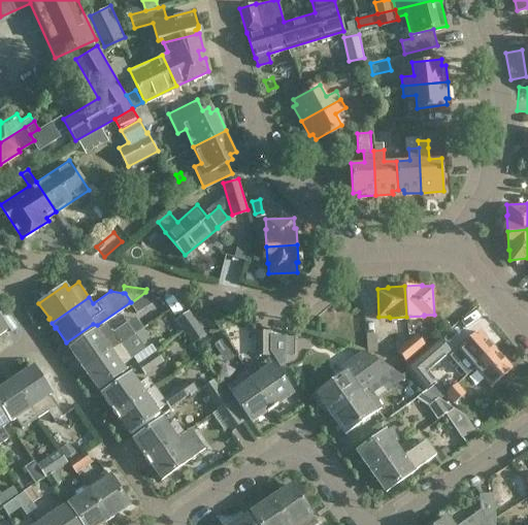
[(131,302),(130,302),(136,310),(152,299),(146,291),(145,292),(131,302)]
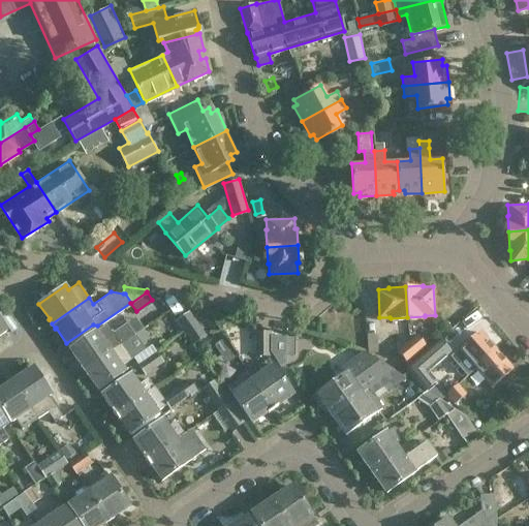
[(205,334),(189,311),(177,319),(192,342),(205,334)]
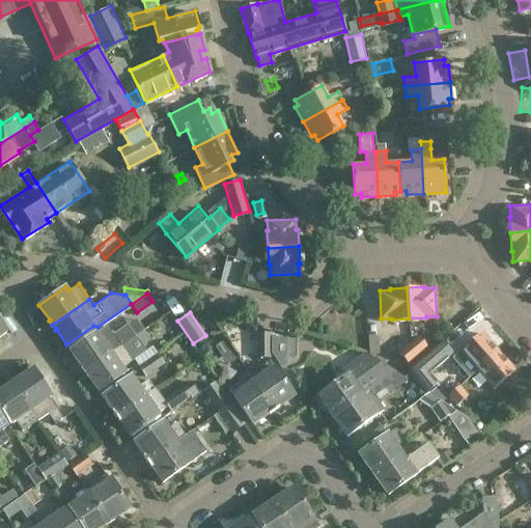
[(83,370),(135,334),(127,323),(113,333),(112,331),(111,332),(106,325),(71,350),(81,365),(80,365),(83,370)]
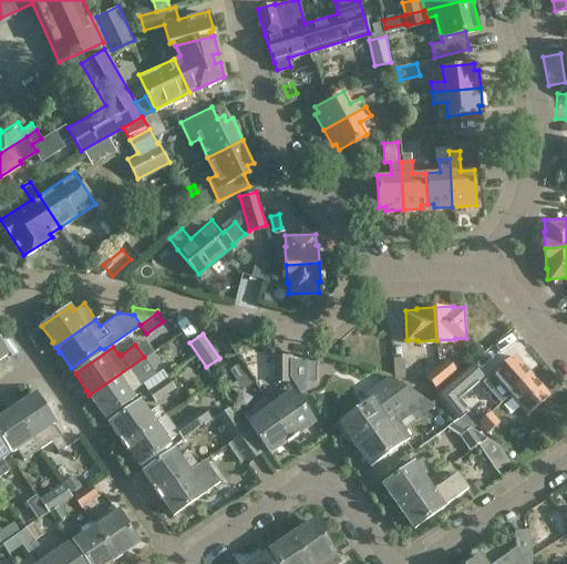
[(492,373),(483,381),(501,401),(509,393),(533,373),(515,354),(492,373)]
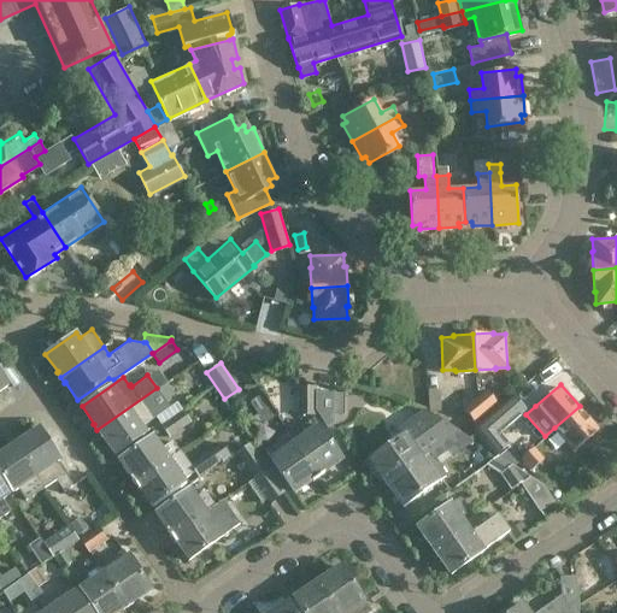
[(315,413),(315,385),(298,385),(298,413),(315,413)]
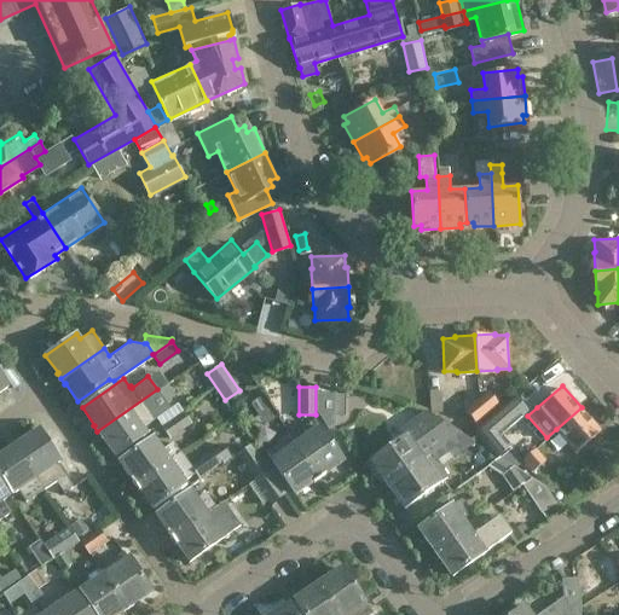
[(489,387),(478,396),(490,411),(501,401),(489,387)]
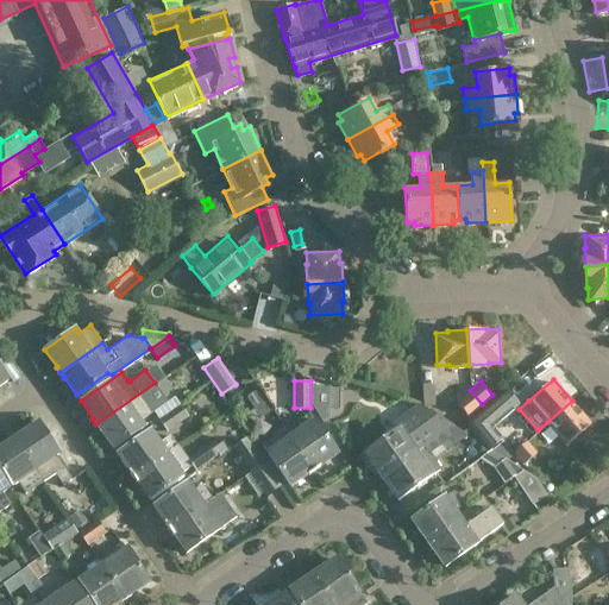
[(167,401),(162,394),(155,383),(95,424),(100,429),(113,446),(143,426),(139,420),(167,401)]
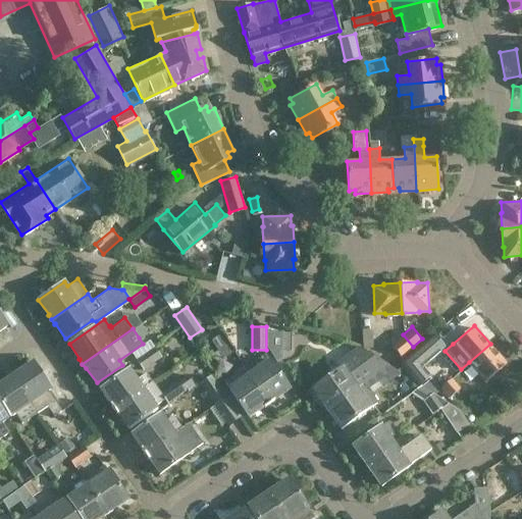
[(432,333),(399,361),(419,385),(420,384),(430,376),(422,366),(444,348),(432,333)]
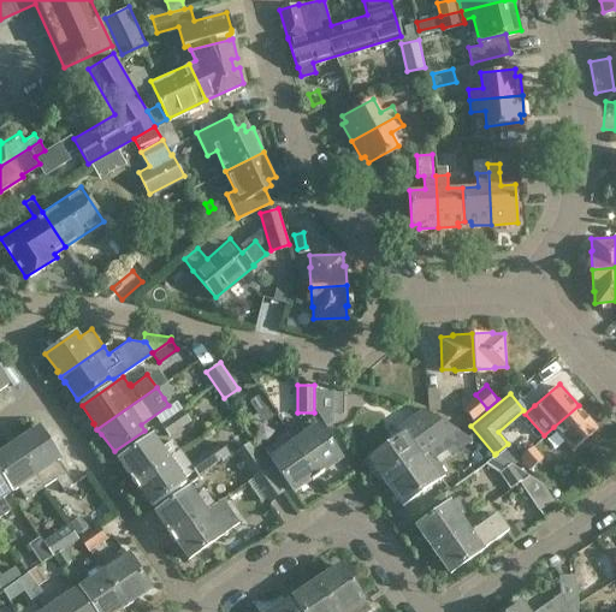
[(475,419),(487,409),(475,394),(463,405),(475,419)]
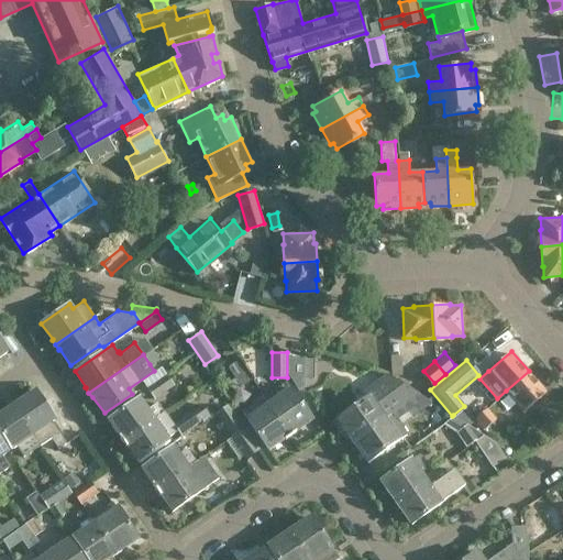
[(523,410),(545,391),(529,371),(506,391),(523,410)]
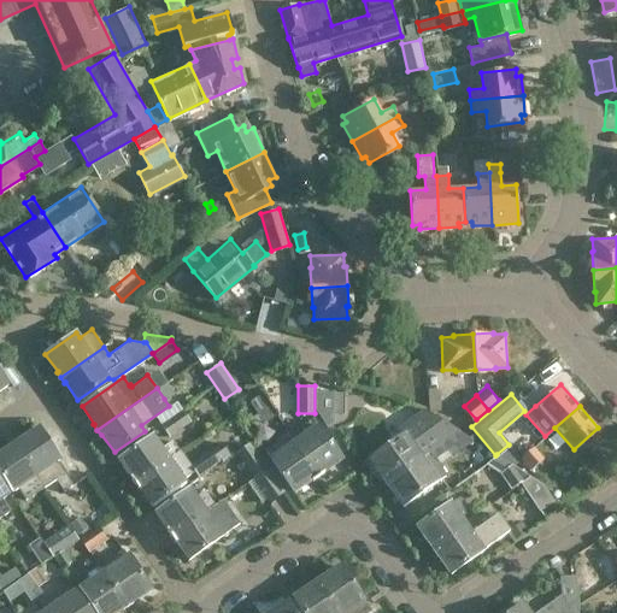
[(163,422),(171,434),(192,419),(183,407),(163,422)]
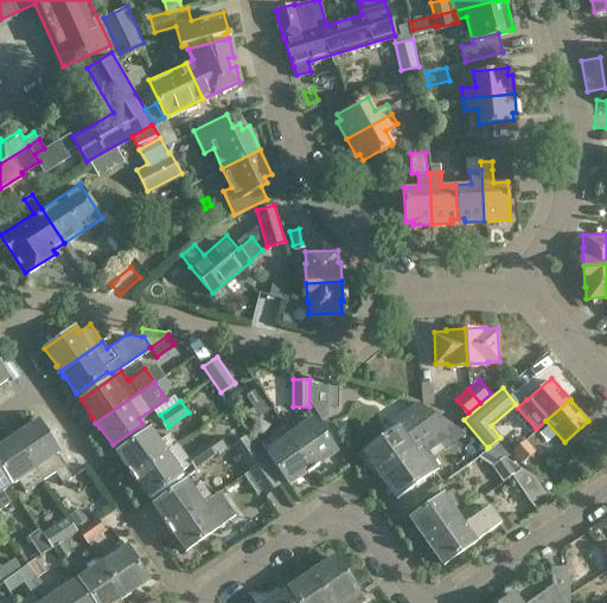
[(398,427),(363,451),(376,468),(375,469),(378,474),(414,449),(434,435),(451,423),(453,422),(416,402),(393,418),(398,427)]
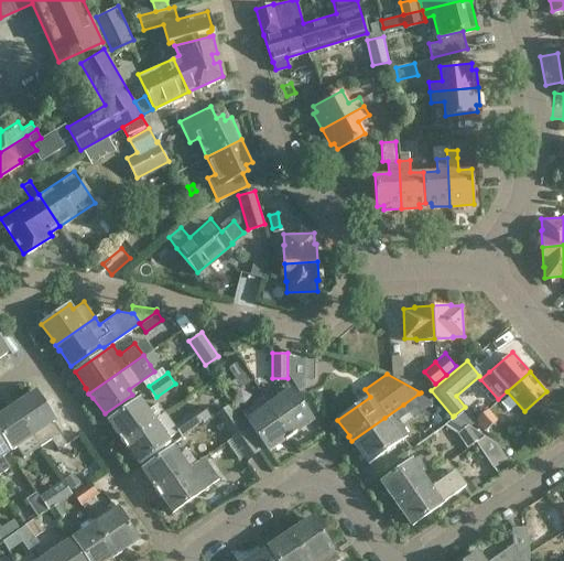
[(275,388),(280,396),(269,403),(291,435),(296,431),(295,431),(312,419),(290,389),(285,381),(275,388)]
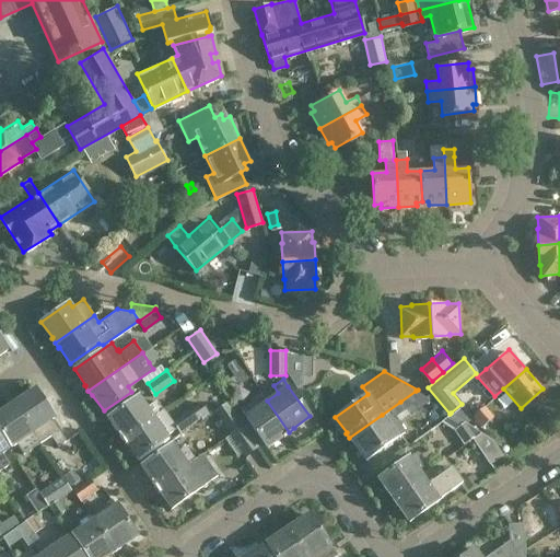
[(19,398),(18,398),(13,402),(39,441),(51,433),(58,444),(66,439),(51,417),(54,416),(34,387),(19,398)]
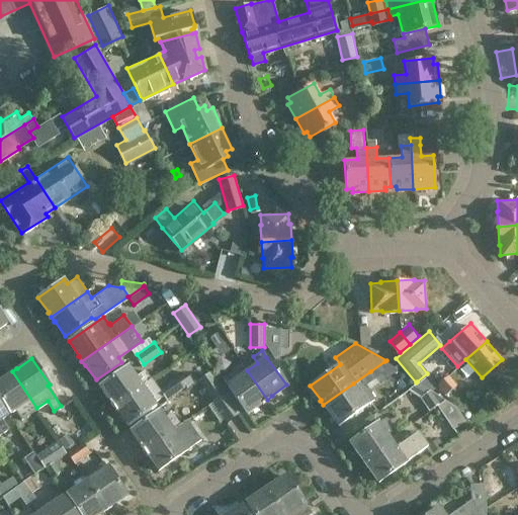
[(384,361),(370,371),(377,380),(396,367),(384,361)]
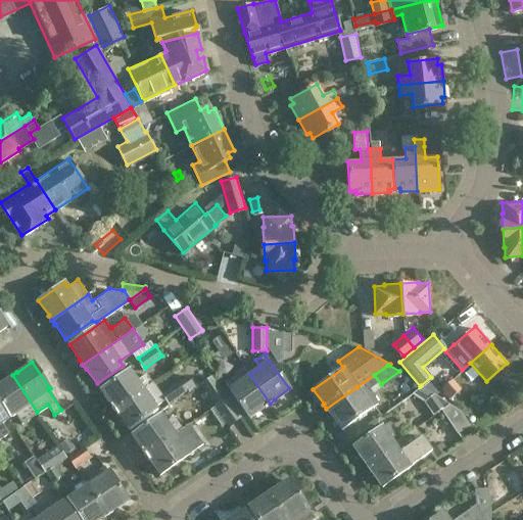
[(234,375),(225,381),(230,388),(229,388),(249,417),(265,406),(265,407),(270,404),(249,374),(243,366),(234,372),(235,374),(234,375)]
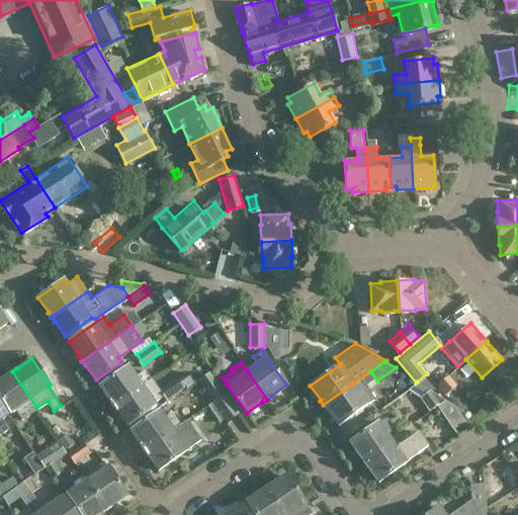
[(109,401),(112,405),(150,378),(144,369),(135,375),(127,365),(99,384),(110,400),(109,401)]
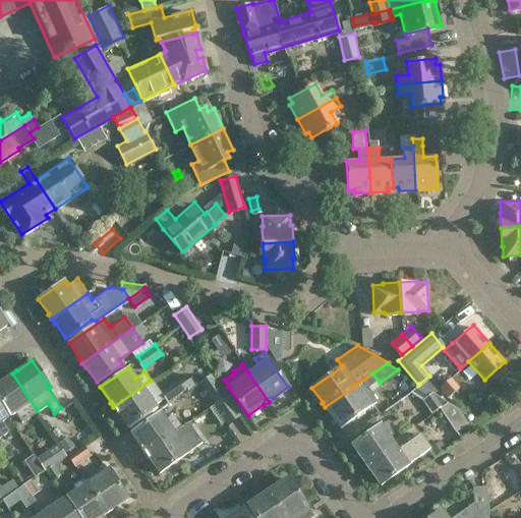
[(198,380),(214,402),(225,394),(211,372),(198,380)]
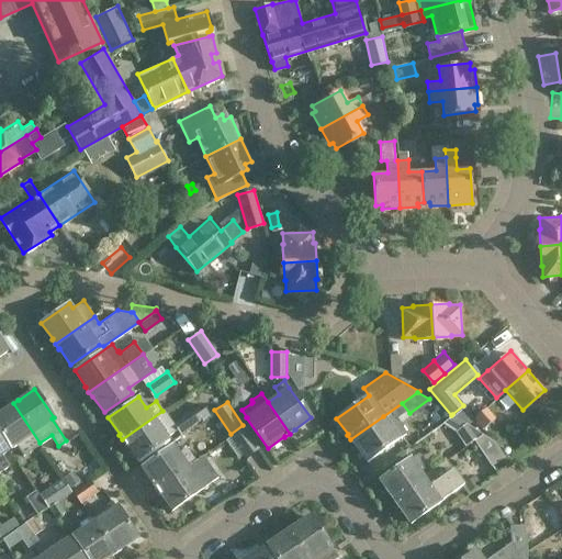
[(17,443),(23,454),(40,443),(13,403),(8,406),(9,407),(0,412),(0,429),(11,446),(17,443)]
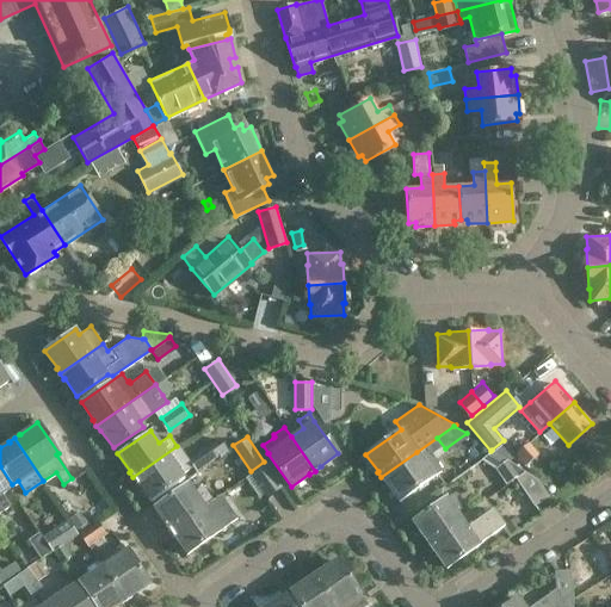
[(504,440),(492,450),(507,459),(514,453),(504,440)]
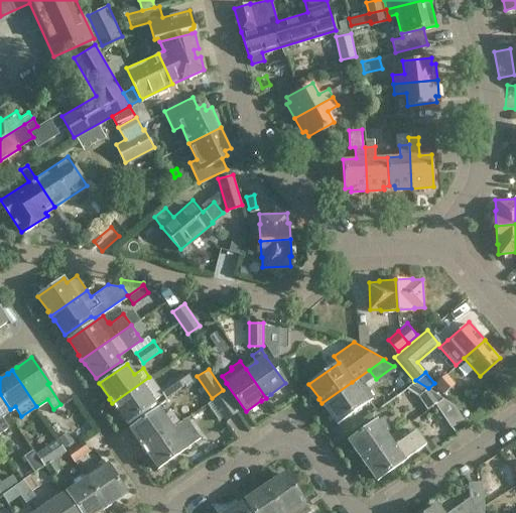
[(435,382),(443,392),(456,382),(447,372),(435,382)]
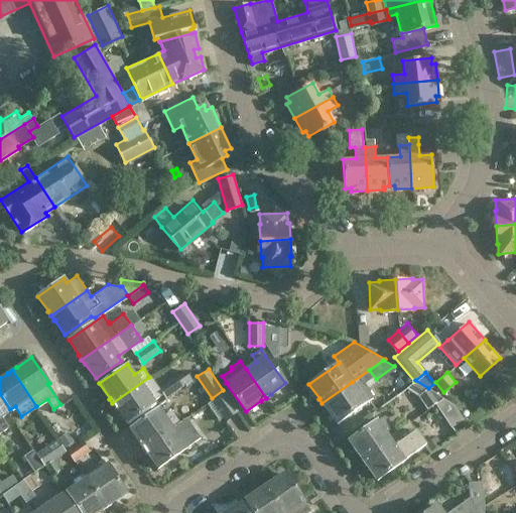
[(159,389),(162,393),(165,397),(185,383),(178,375),(159,389)]
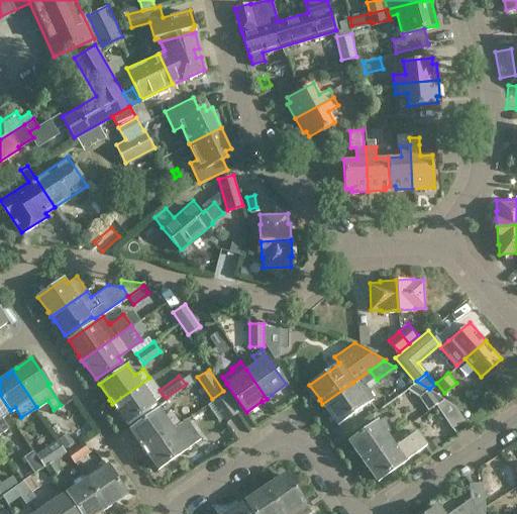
[(150,377),(149,378),(112,404),(115,409),(116,408),(126,423),(154,404),(152,401),(163,394),(160,390),(150,377)]
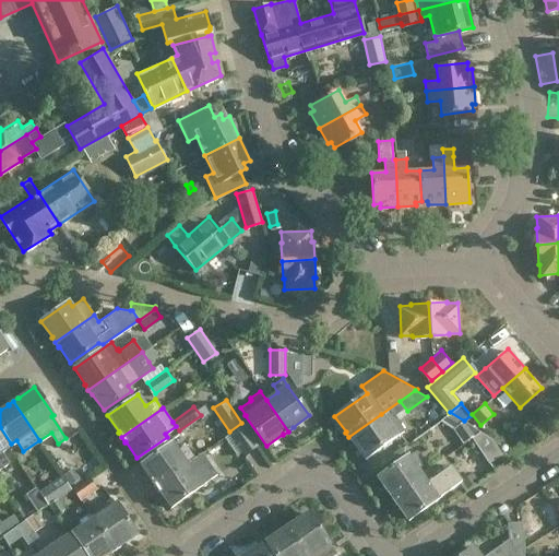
[(348,437),(353,442),(365,458),(396,436),(396,435),(403,429),(396,420),(390,425),(381,414),(348,437)]
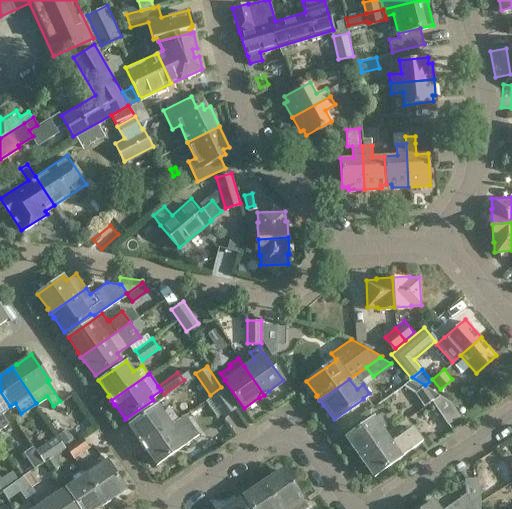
[(425,385),(415,392),(424,405),(432,400),(434,398),(436,397),(439,395),(425,385)]
